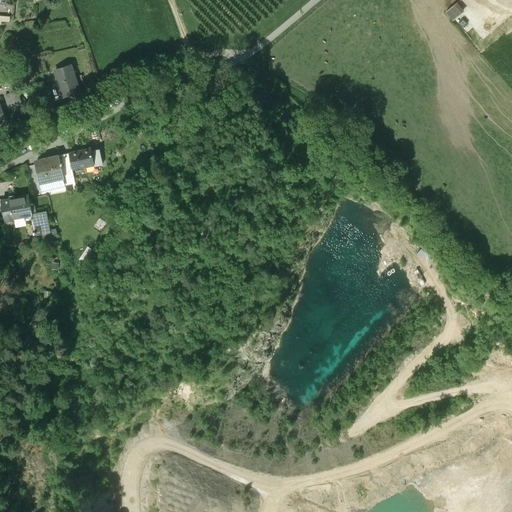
[(445,12),(453,20),(463,10),(455,2),(445,12)]
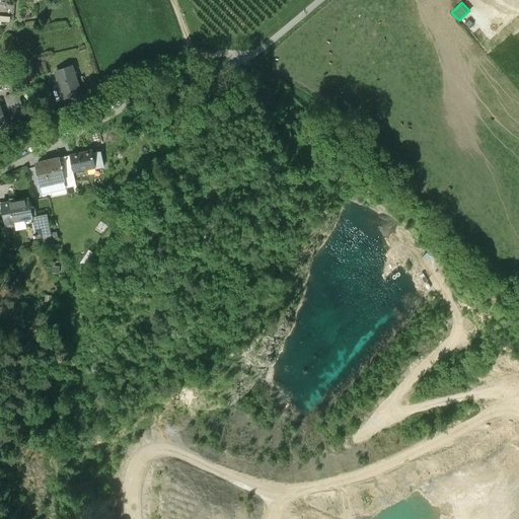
[(10,17),(0,16),(0,24),(2,25),(2,22),(10,22),(10,17)]
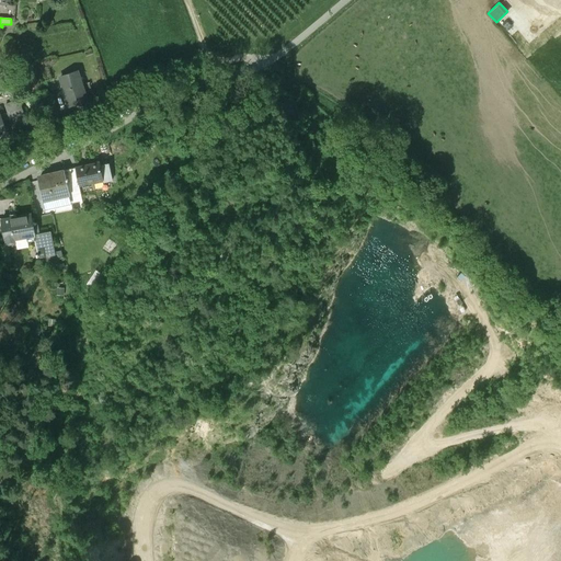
[(76,72),(60,78),(67,96),(66,98),(69,107),(88,101),(84,91),(83,91),(82,86),(80,86),(76,72)]
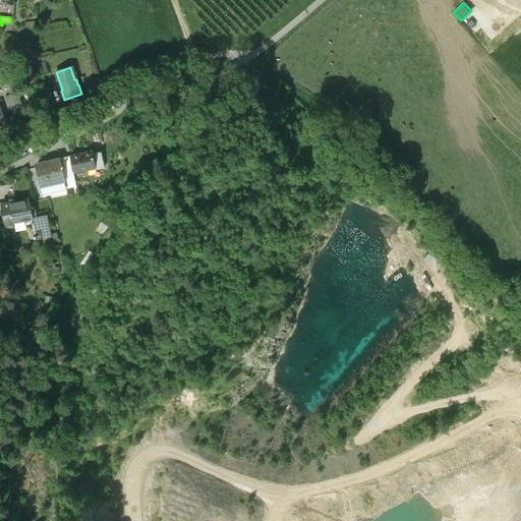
[(82,77),(76,79),(77,84),(78,84),(81,94),(88,92),(82,77)]
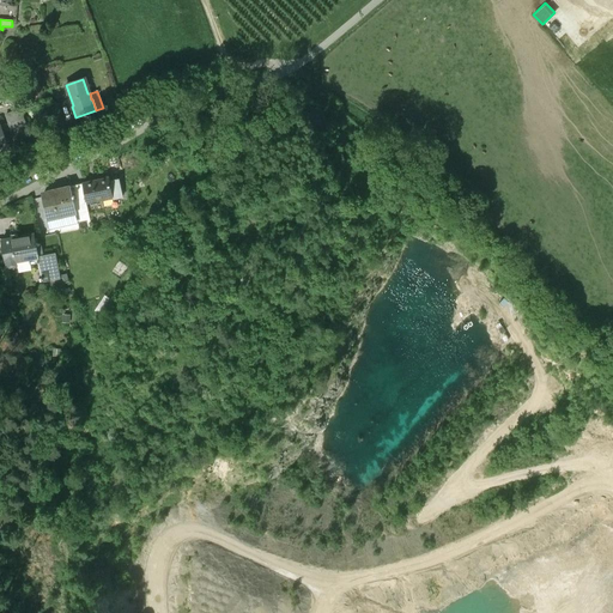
[(20,110),(6,115),(10,125),(12,131),(26,126),(20,110)]
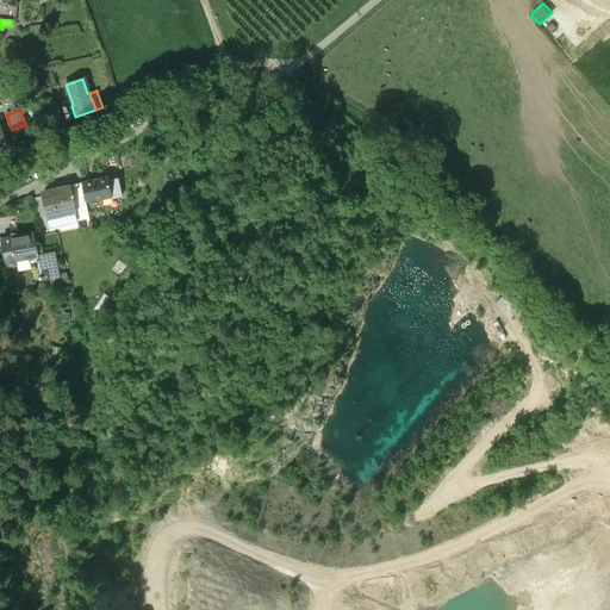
[(109,178),(82,184),(87,201),(101,198),(103,200),(113,198),(109,178)]
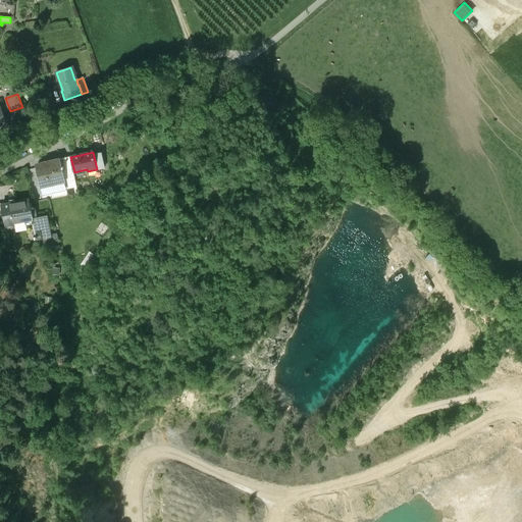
[(36,168),(41,189),(65,183),(60,159),(51,162),(51,164),(36,168)]
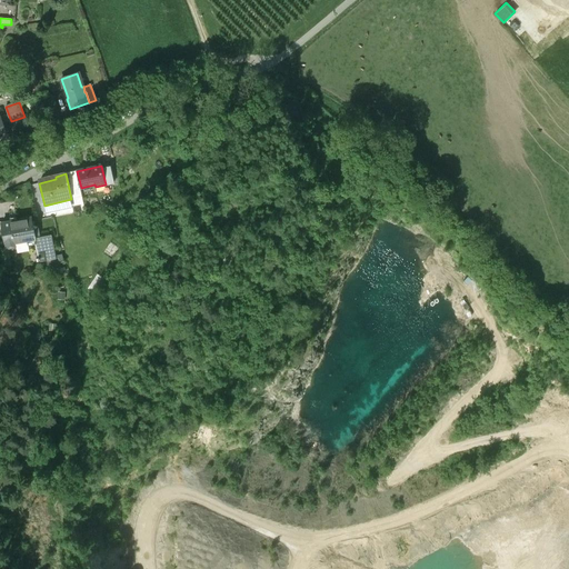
[(32,219),(2,225),(8,250),(18,247),(17,245),(37,240),(35,228),(33,228),(32,219)]
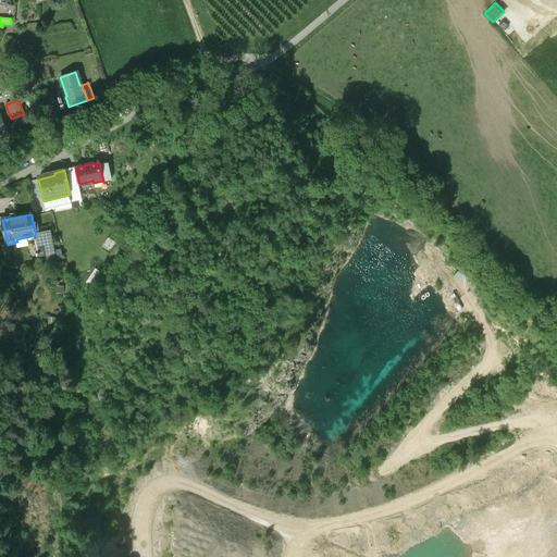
[(93,267),(85,282),(94,286),(101,271),(93,267)]
